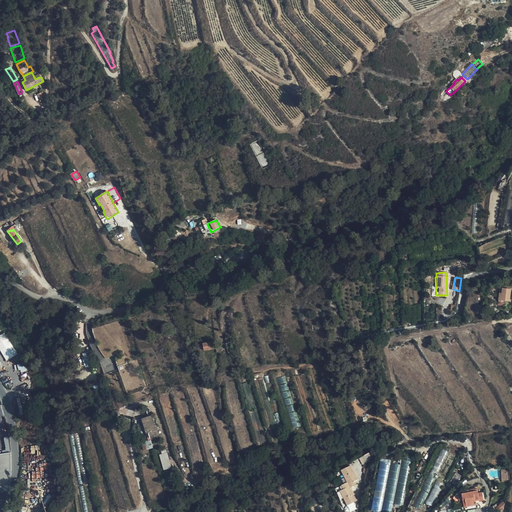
[(502,287),(500,300),(509,301),(511,288),(502,287)]
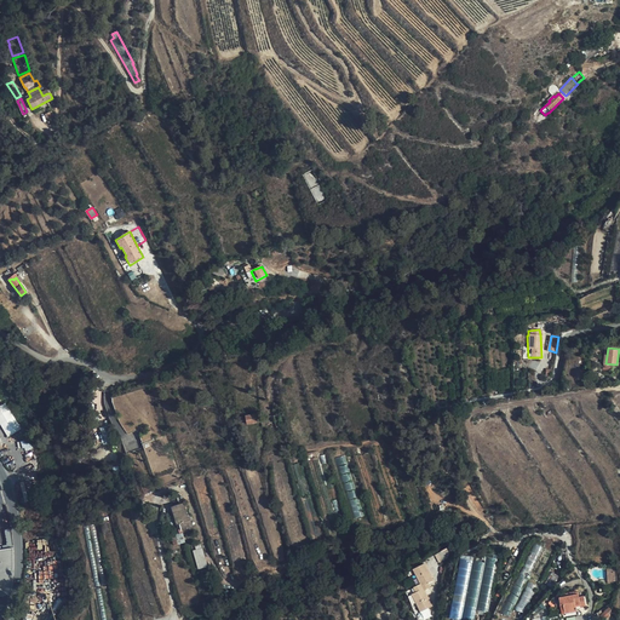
[(7,402),(0,405),(0,422),(9,436),(22,429),(7,402)]
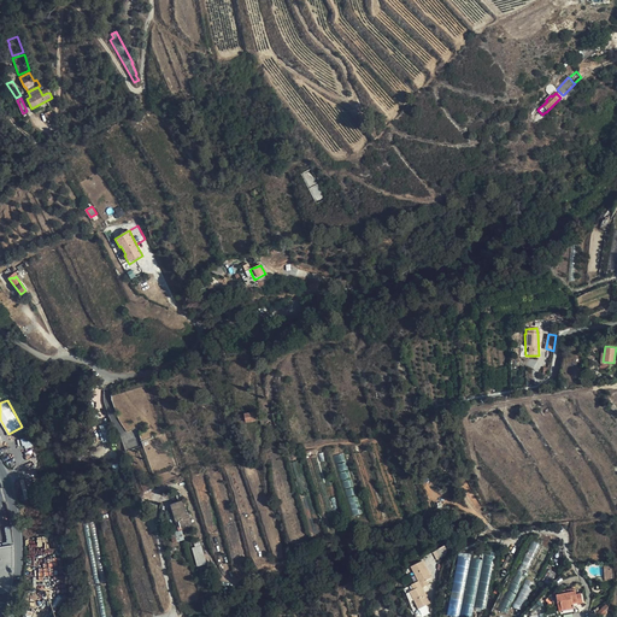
[(259,412),(246,415),(247,422),(260,419),(259,412)]
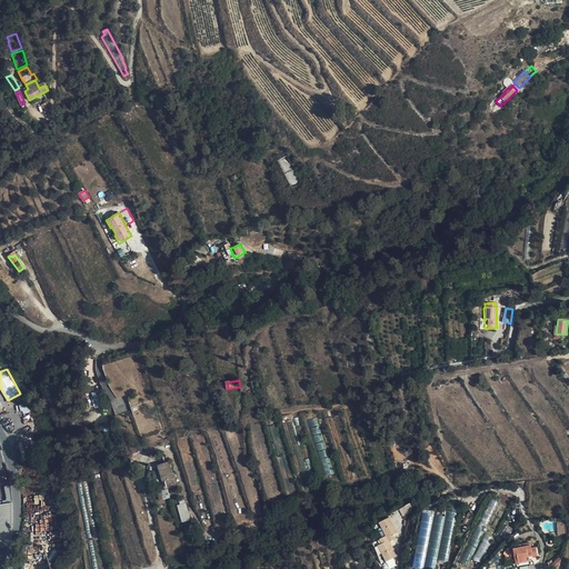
[(317,417),(308,420),(312,435),(321,431),(317,417)]
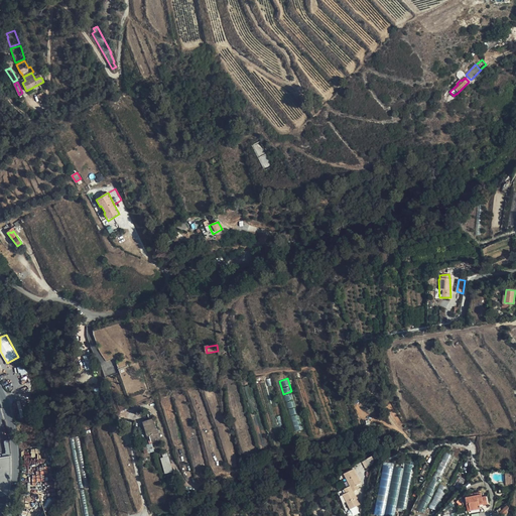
[(209,479),(186,400),(180,401),(176,402),(199,483),(205,482),(204,481),(209,479)]
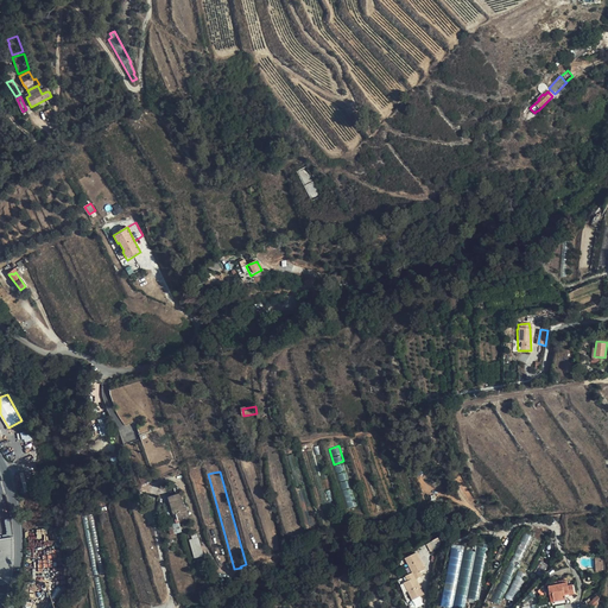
[(353,492),(344,494),(348,508),(358,505),(353,492)]
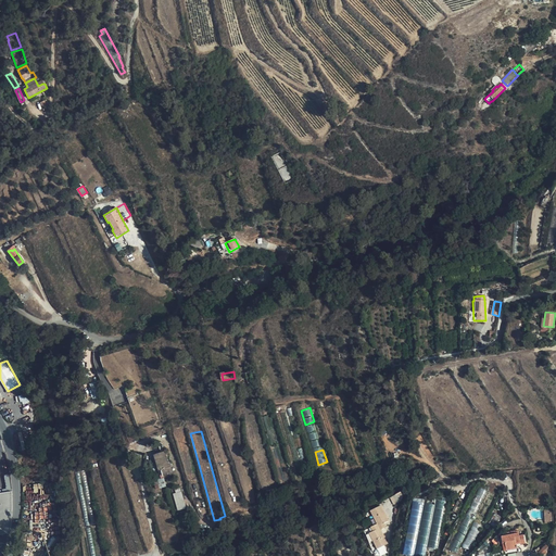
[(163,477),(175,474),(172,464),(169,464),(165,451),(153,455),(159,471),(161,470),(163,477)]
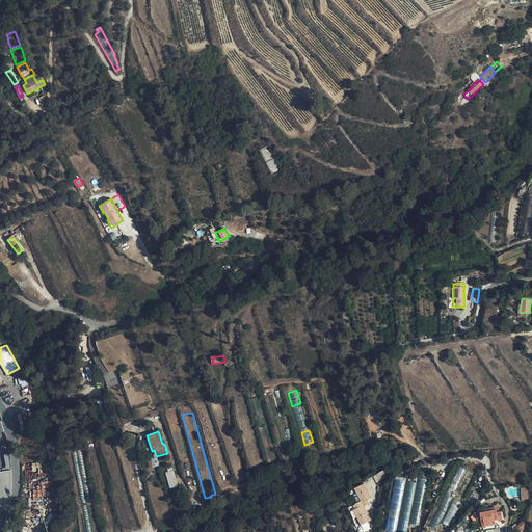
[(464,511),(488,461),(479,456),(467,455),(464,459),(460,458),(426,528),(432,531),(434,527),(440,529),(441,527),(445,529),(448,522),(453,524),(461,509),(464,511)]
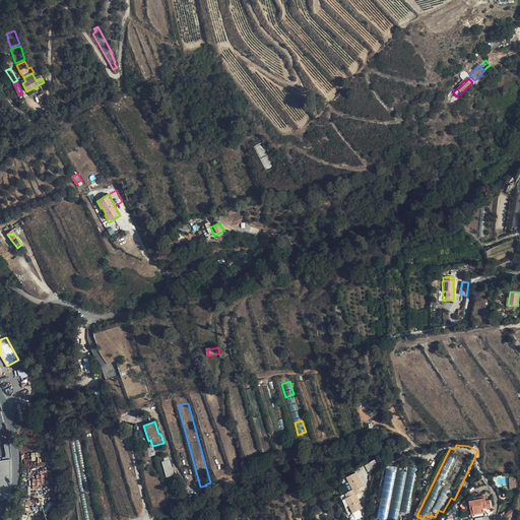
[(170,455),(163,457),(168,476),(175,474),(170,455)]
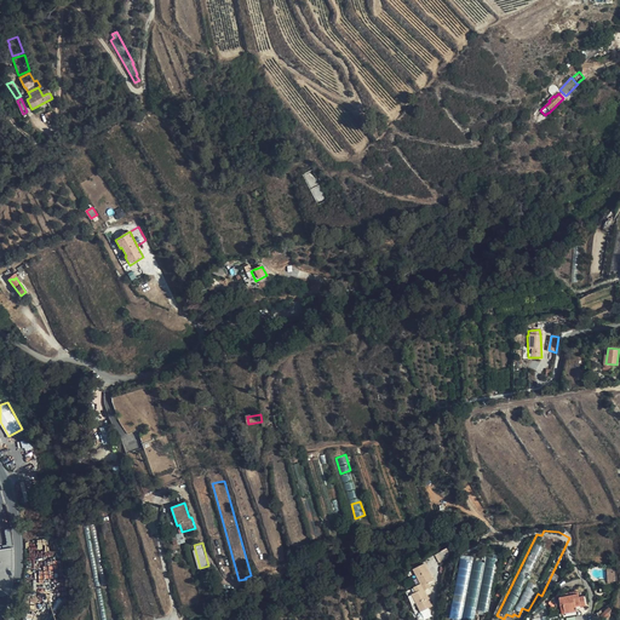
[(13,547),(0,550),(0,595),(13,595),(13,547)]
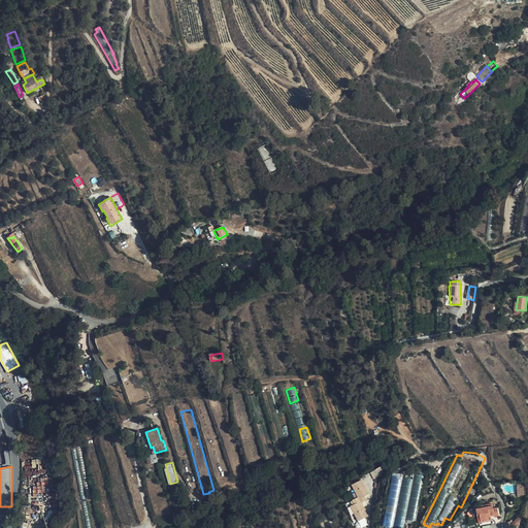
[(371,471),(374,479),(385,473),(382,467),(371,471)]
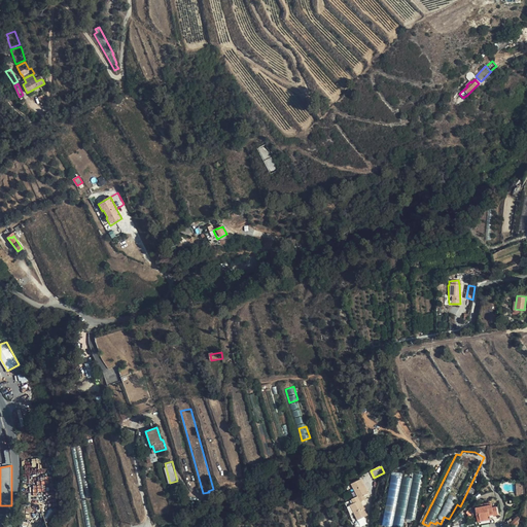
[(391,473),(383,526),(386,526),(403,526),(405,519),(417,520),(423,475),(414,472),(413,477),(391,473)]
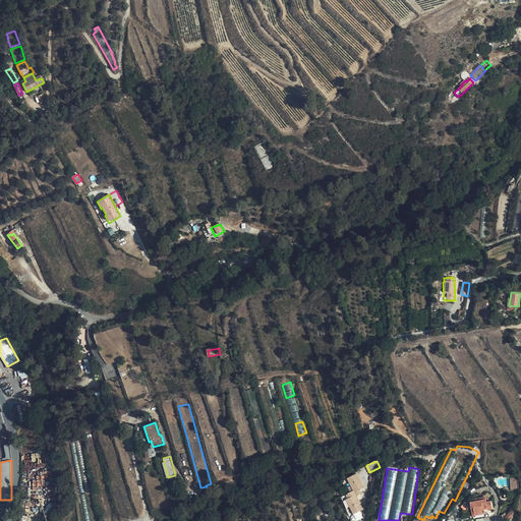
[(359,510),(363,508),(357,496),(361,494),(359,489),(364,487),(356,473),(347,478),(353,490),(347,494),(349,498),(346,500),(353,513),(354,513),(359,510)]
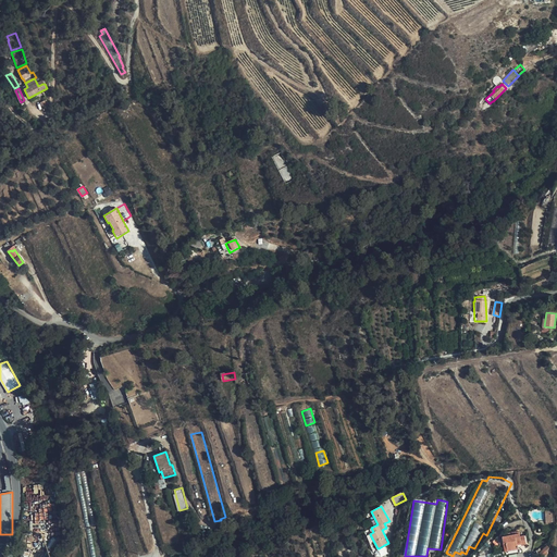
[(97,556),(91,529),(87,529),(93,556),(97,556)]
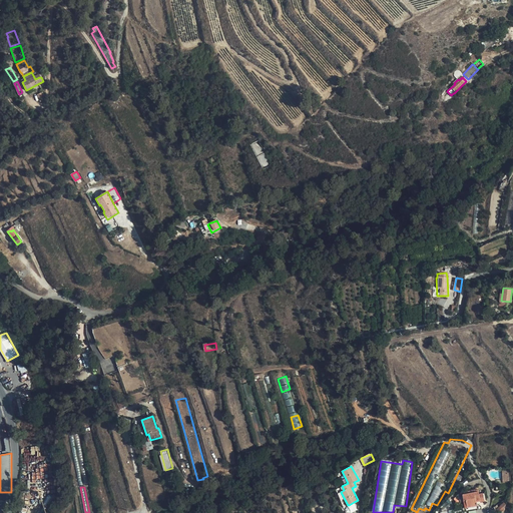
[(479,498),(483,497),(483,496),(483,492),(466,493),(467,501),(469,501),(469,507),(480,506),(479,501),(479,498)]
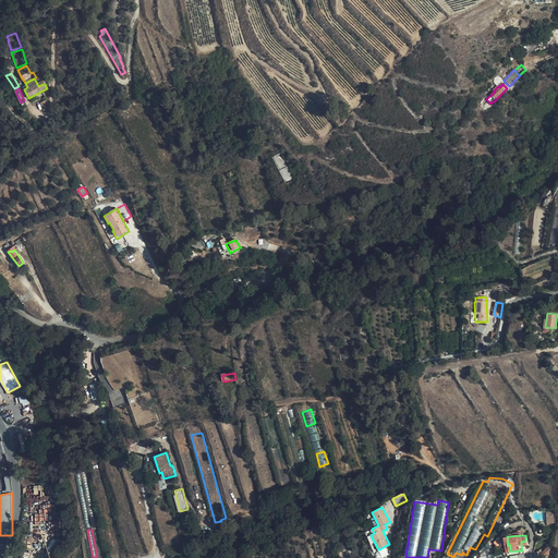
[(481,557),(487,557),(496,550),(488,543),(477,554),(481,557)]
